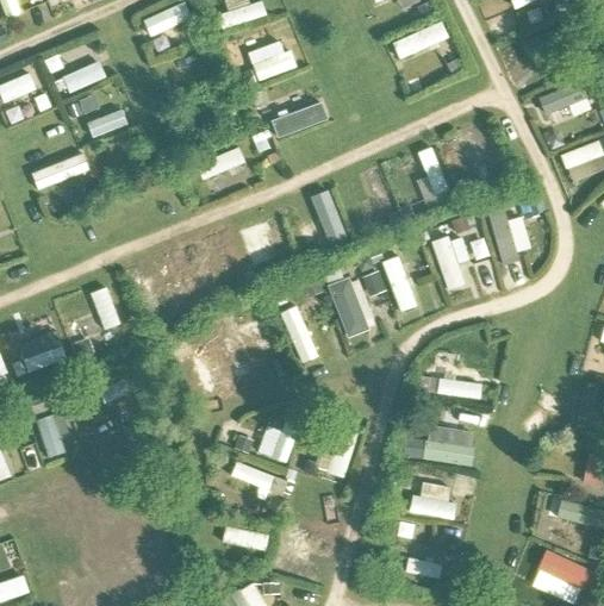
[(16,0),(0,0),(7,18),(22,13),(16,0)]
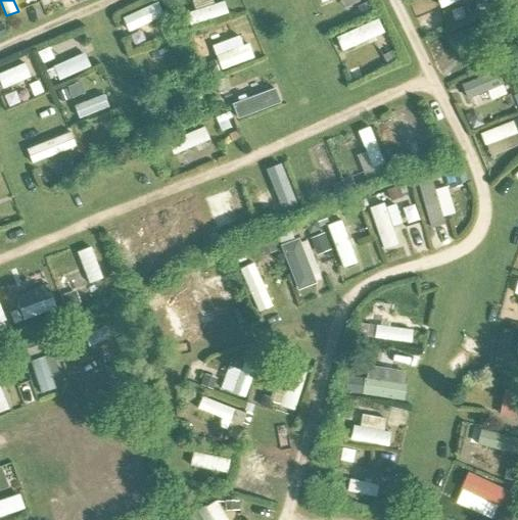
[(121,17),(128,32),(162,15),(155,0),(121,17)]
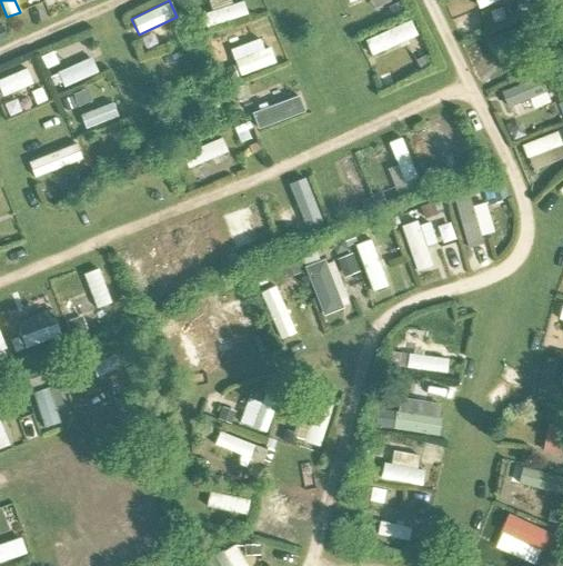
[(201,13),(204,27),(247,13),(242,0),(239,0),(231,2),(230,0),(211,0),(214,9),(201,13)]
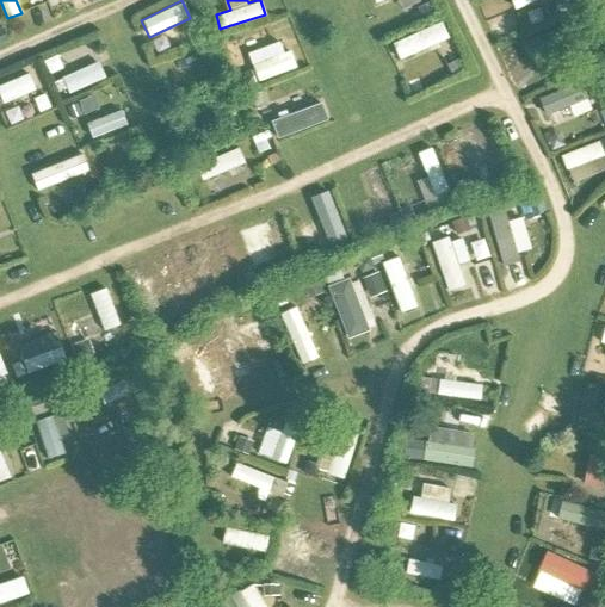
[(562,4),(549,6),(550,17),(563,14),(562,4)]
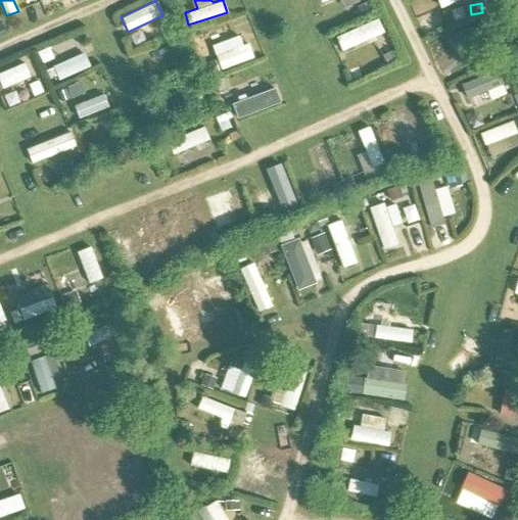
[(379,18),(335,36),(341,50),(385,34),(379,18)]
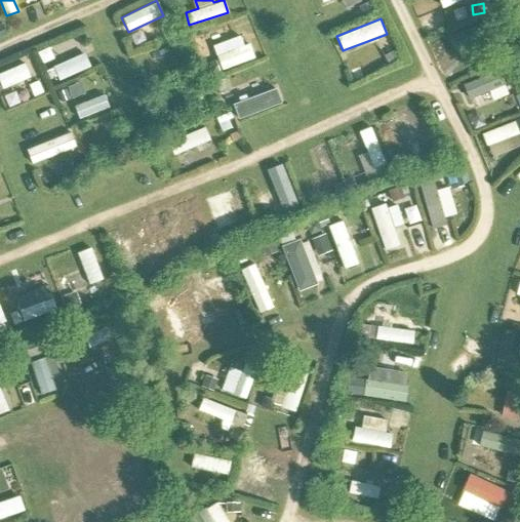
[(485,24),(450,33),(455,49),(489,40),(485,24)]
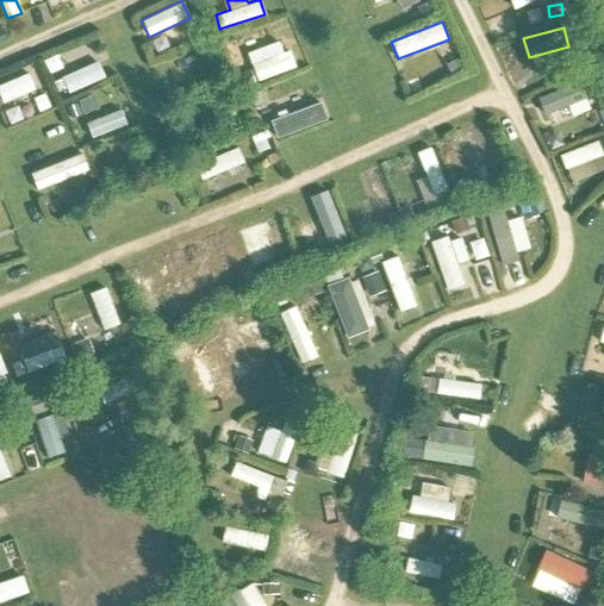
[(292,51),(282,52),(280,43),(249,47),(254,77),(296,72),(292,51)]
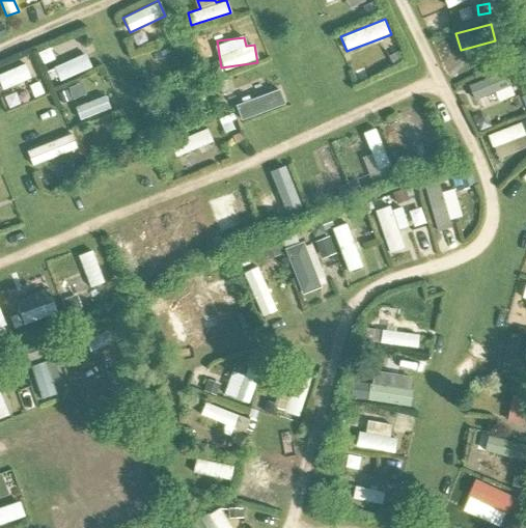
[(395,37),(383,42),(390,62),(403,58),(395,37)]
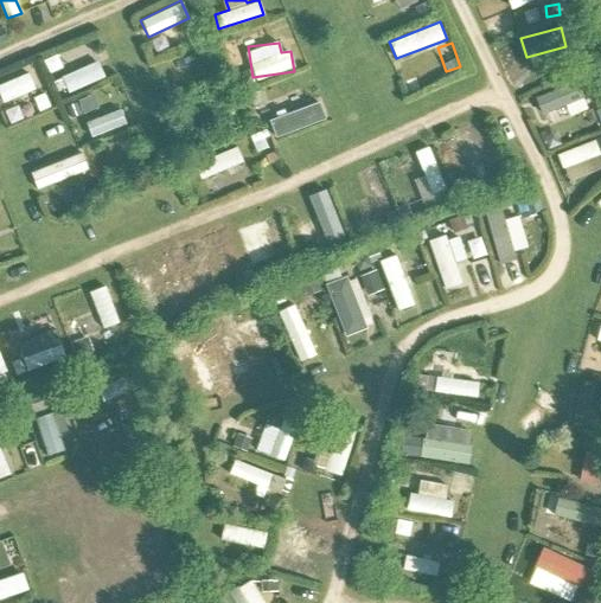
[(58,97),(104,76),(96,59),(50,81),(58,97)]
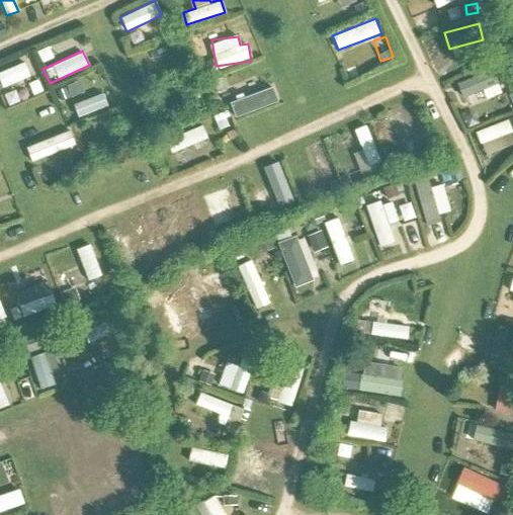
[(0,84),(1,87),(30,78),(25,63),(0,72),(0,84)]
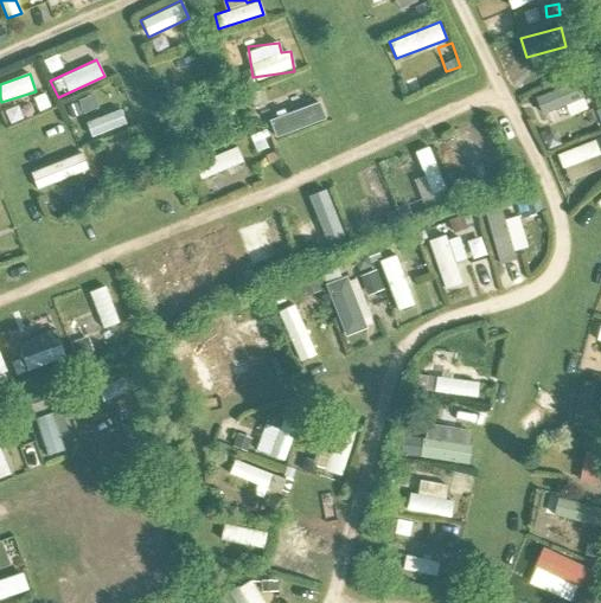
[(580,79),(535,97),(542,116),(587,98),(580,79)]
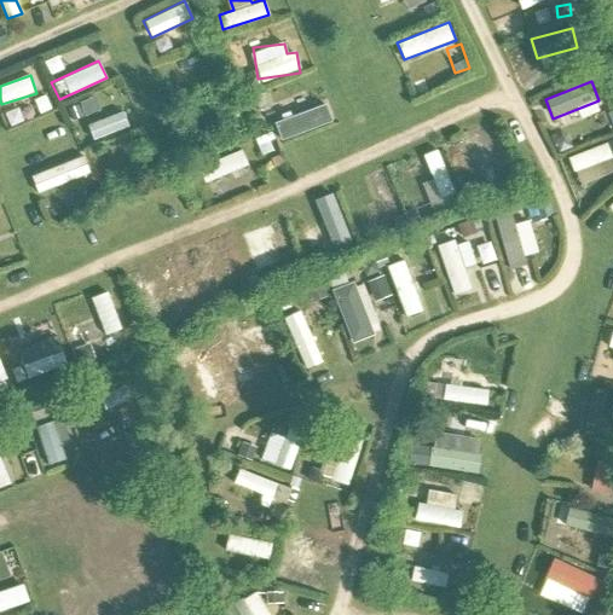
[(291,106),(311,104),(307,88),(289,92),(291,106)]
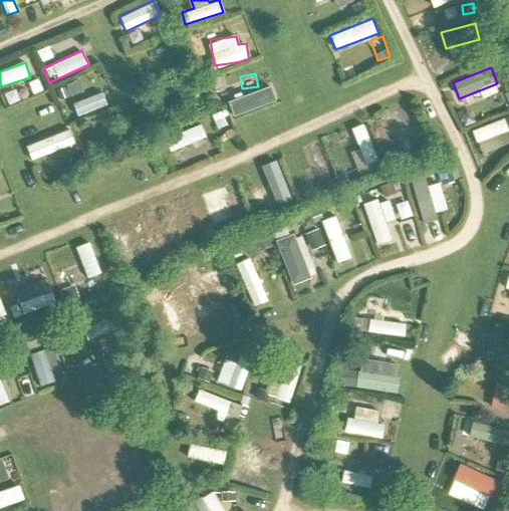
[(64,86),(69,97),(83,91),(78,80),(64,86)]
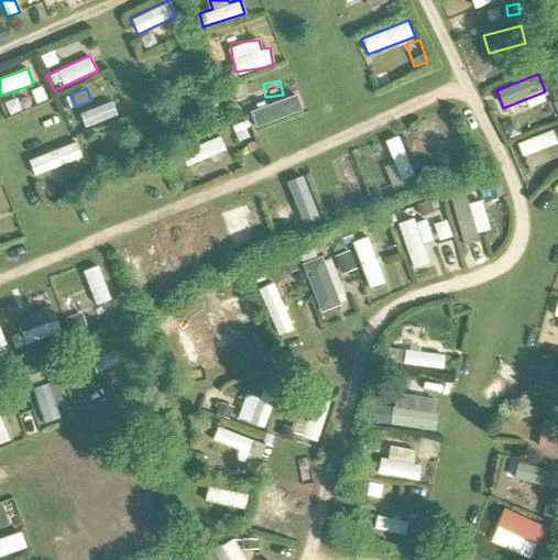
[(299,96),(251,110),(255,127),(304,111),(299,96)]
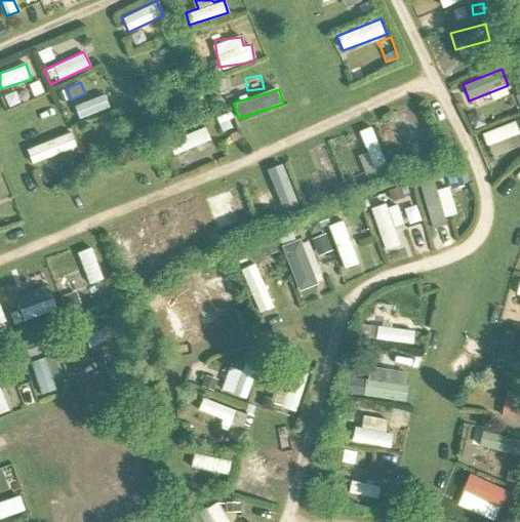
[(105,93),(72,106),(77,120),(110,107),(105,93)]
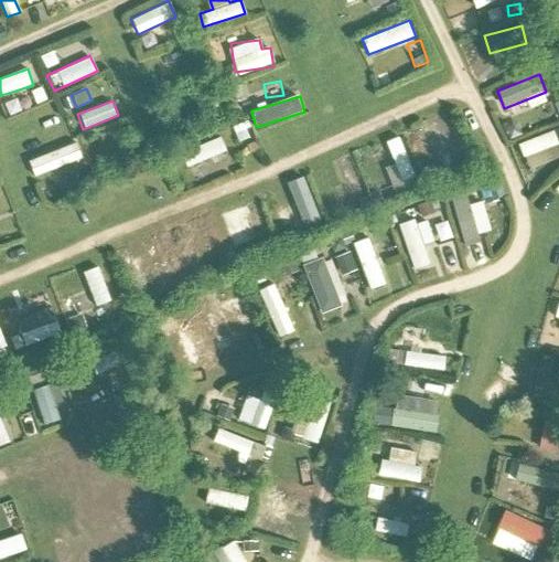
[(558,103),(548,108),(554,122),(558,118),(558,103)]
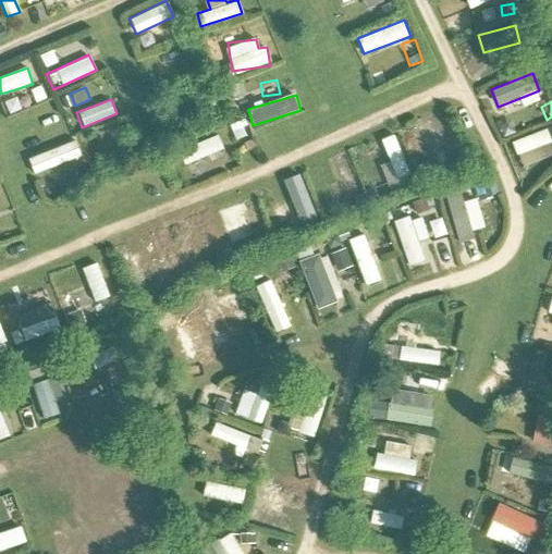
[(443,172),(468,161),(445,111),(420,123),(443,172)]
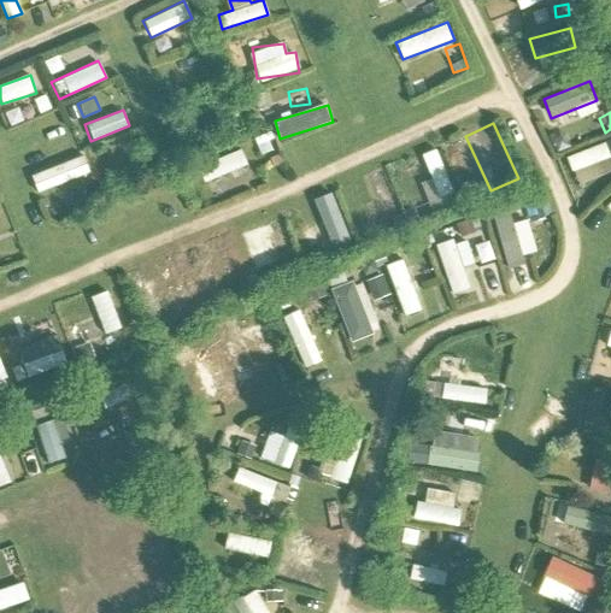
[(568,157),(579,183),(610,170),(610,147),(609,141),(568,157)]
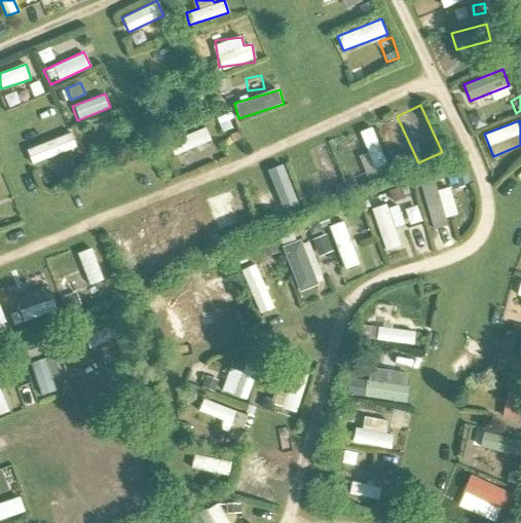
[(206,125),(170,141),(175,155),(211,140),(206,125)]
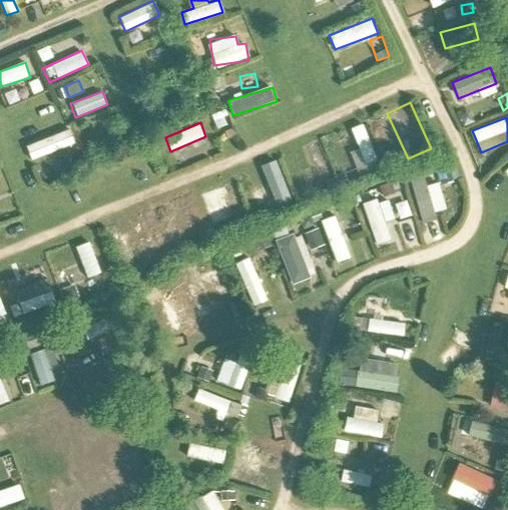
[(349,152),(358,176),(381,168),(363,122),(351,127),(359,148),(349,152)]
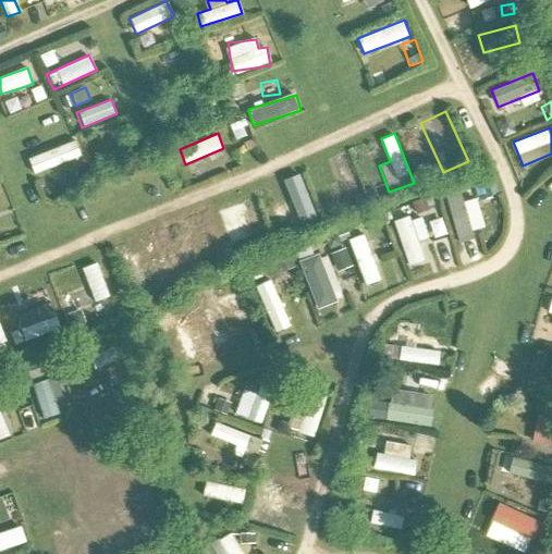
[(35,173),(82,155),(75,139),(28,157),(35,173)]
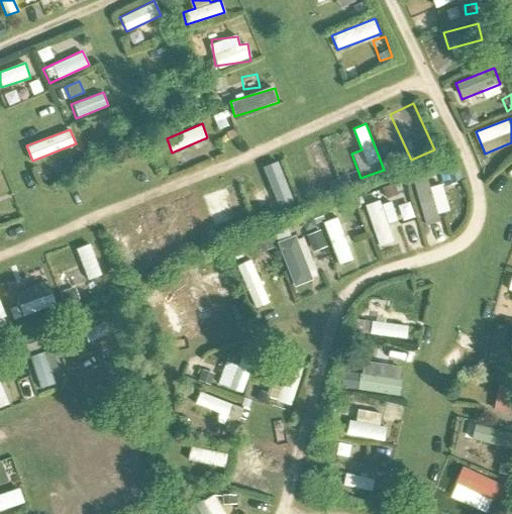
[(307,147),(319,183),(332,178),(321,143),(307,147)]
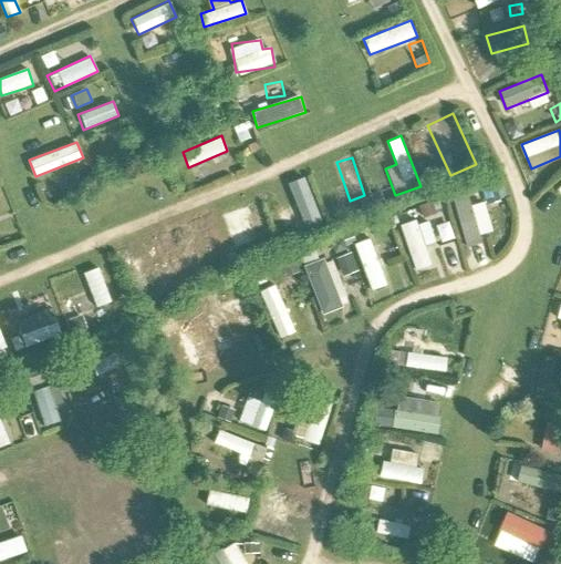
[(435,163),(422,171),(430,184),(444,176),(435,163)]
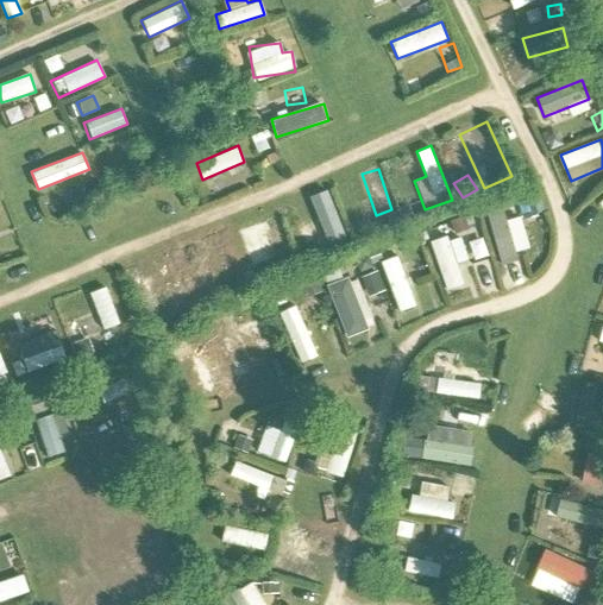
[(328,188),(313,194),(327,229),(343,224),(328,188)]
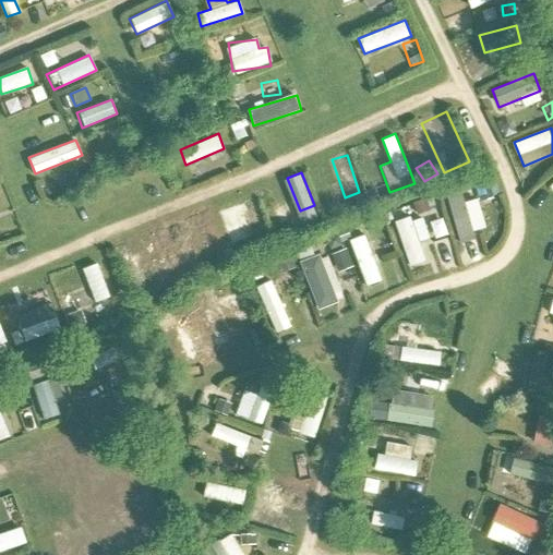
[(470,191),(475,206),(488,202),(487,198),(494,196),(490,182),(482,184),(482,186),(470,191)]
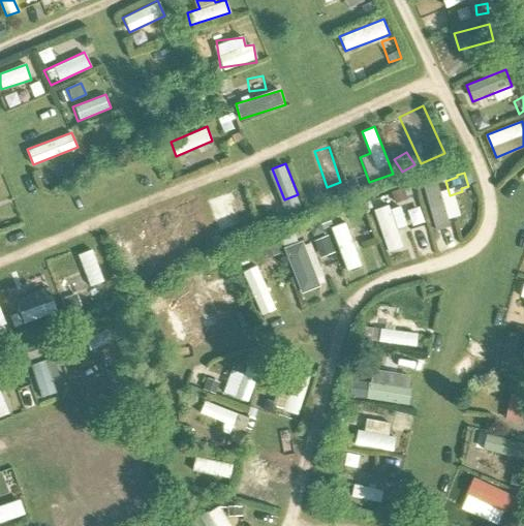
[(238,185),(225,189),(239,225),(251,220),(238,185)]
